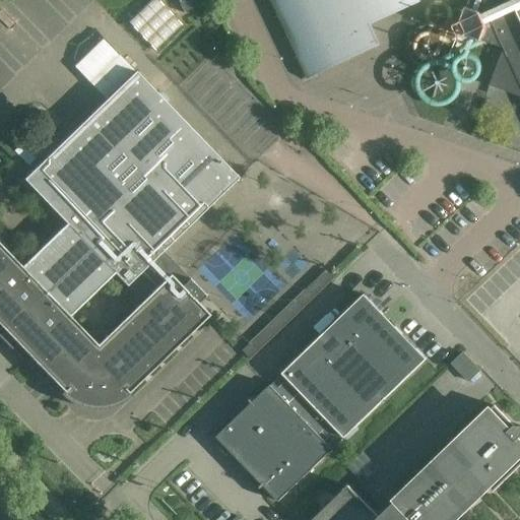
[(149,49),(178,22),(156,0),(147,0),(125,21),(149,49)]
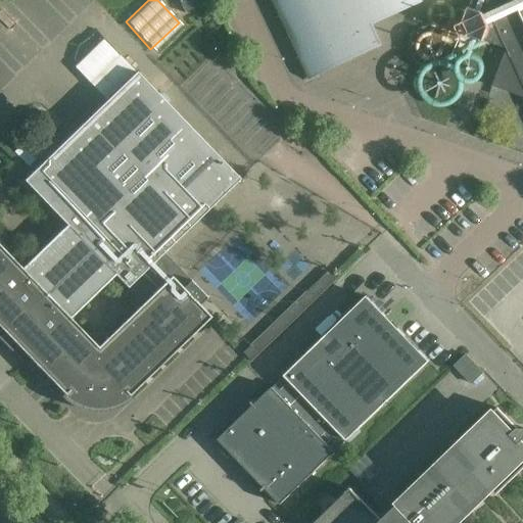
[(207,3),(205,0),(177,0),(179,10),(207,3)]
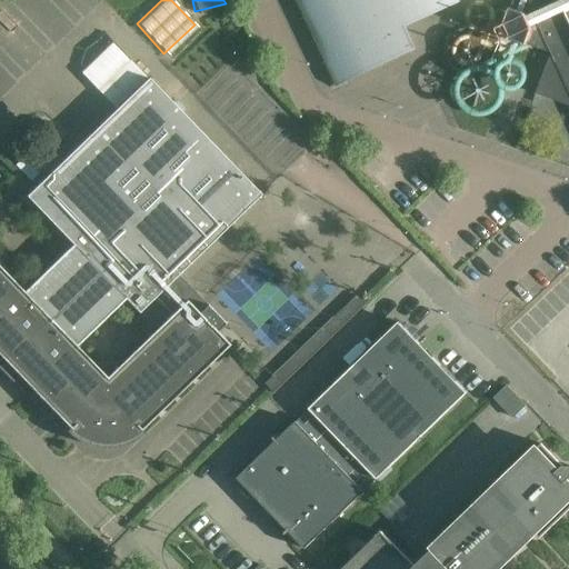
[(568,0),(295,0),(303,18),(299,20),(300,21),(303,19),(313,40),(309,42),(310,43),(313,42),(320,40),(337,77),(347,72),(407,43),(401,30),(465,0),(506,0),(505,5),(509,17),(507,26),(512,40),(539,49),(552,53),(537,95),(568,106),(568,0)]
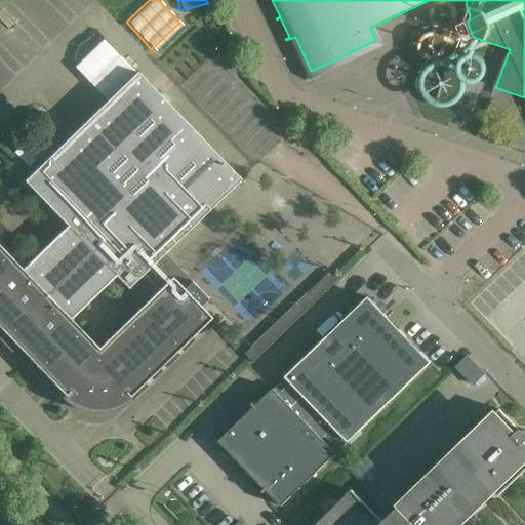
[(0,330),(5,335),(1,339),(0,339),(0,340),(8,350),(13,345),(63,396),(65,397),(69,393),(71,394),(74,396),(76,398),(79,400),(83,401),(86,402),(89,403),(92,403),(96,403),(99,403),(103,403),(107,402),(110,401),(113,400),(116,399),(119,397),(122,395),(123,394),(128,398),(129,397),(210,319),(199,308),(206,300),(207,299),(190,282),(163,254),(171,246),(210,208),(239,180),(229,170),(223,163),(218,159),(162,101),(157,95),(135,73),(106,102),(72,134),(32,174),(24,183),(67,227),(47,246),(41,240),(35,246),(40,251),(22,271),(0,248),(0,330)]
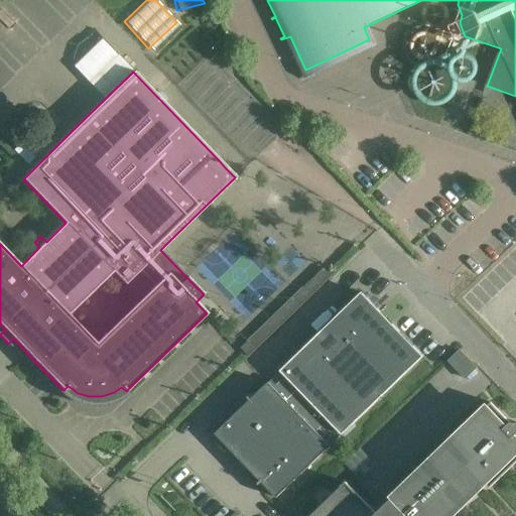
[(298,309),(331,277),(324,269),(323,268),(289,300),(298,309)]
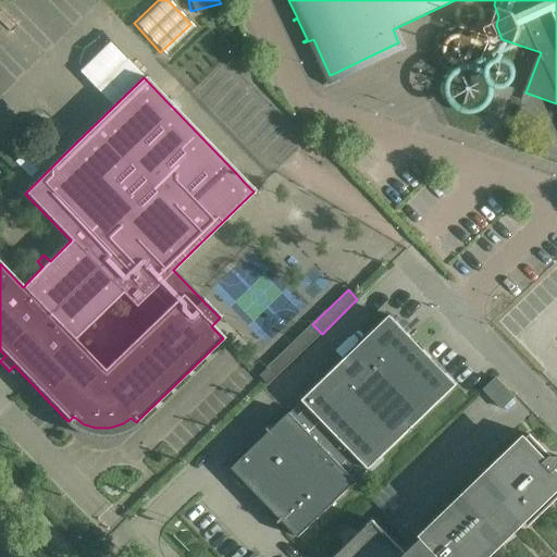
[(456,385),(390,316),(301,400),(309,408),(296,420),(289,413),(232,469),(298,537),(456,385)]
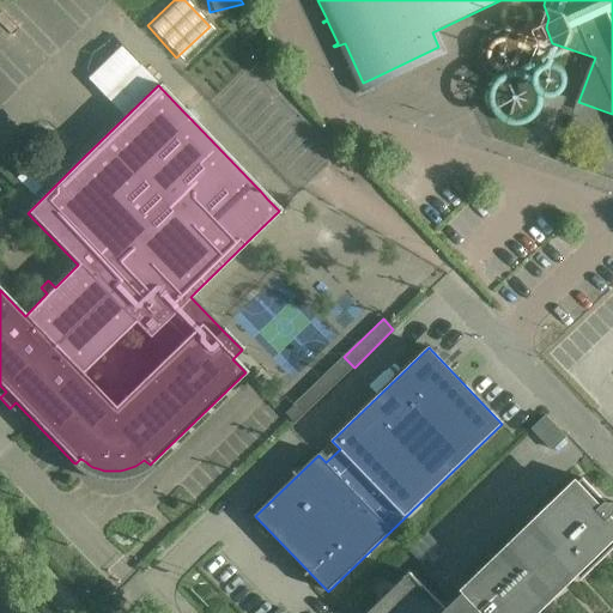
[(305,414),(296,405),(285,414),(295,424),(305,414)]
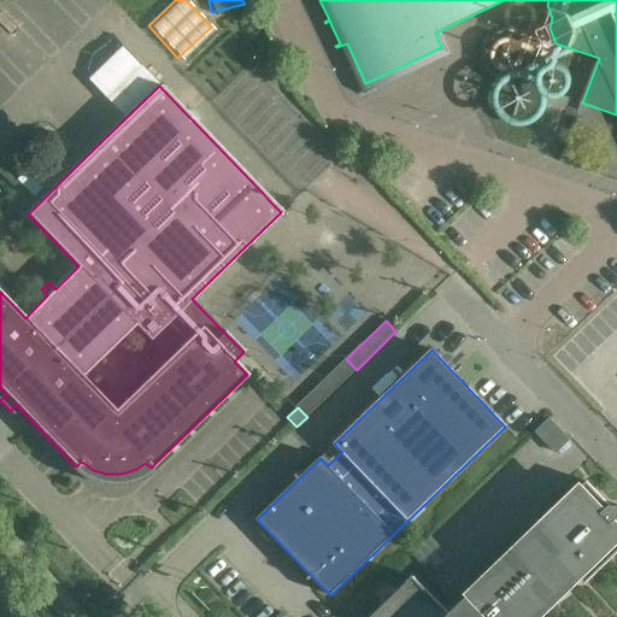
[(570,440),(550,419),(536,433),(556,453),(570,440)]
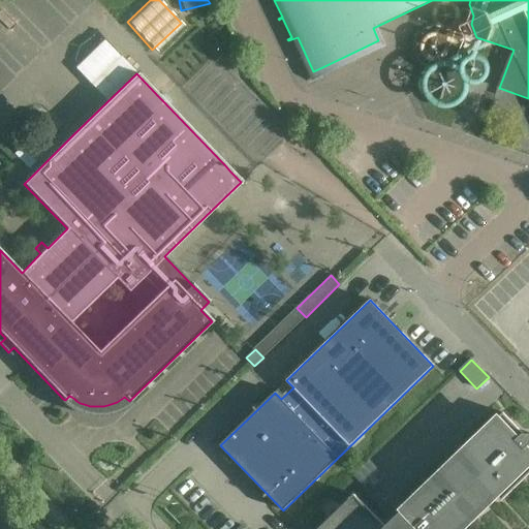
[(528,433),(523,434),(503,413),(385,527),(354,495),(338,510),(335,507),(329,514),(332,517),(318,528),(461,528),(496,496),(501,501),(528,474),(528,433)]
